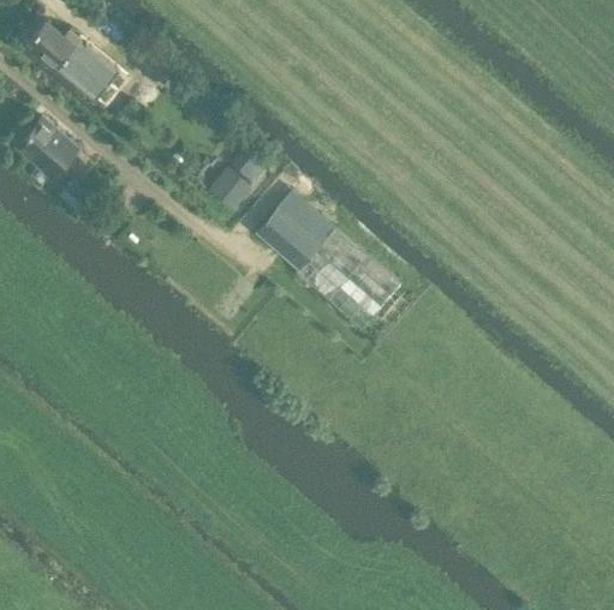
[(29,42),(47,57),(59,66),(83,85),(97,69),(73,48),(82,39),(70,29),(64,36),(46,21),(29,42)]
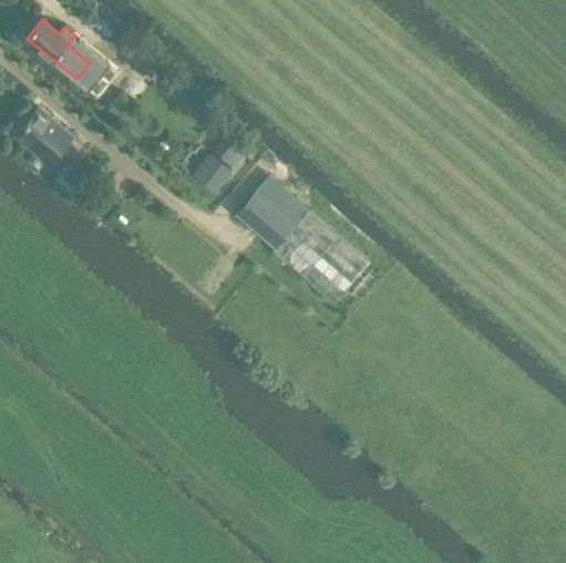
[(49,164),(72,137),(39,109),(16,135),(49,164)]
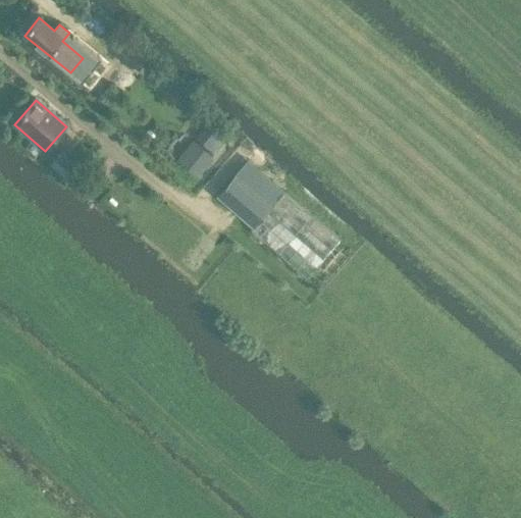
[(199,179),(214,159),(193,143),(177,163),(199,179)]
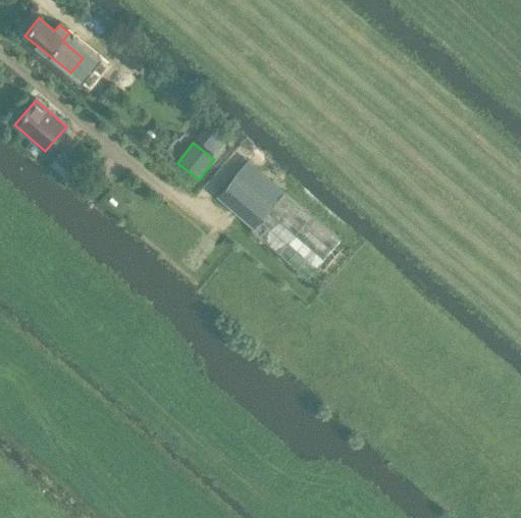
[(62,152),(50,167),(71,186),(75,182),(84,171),(65,155),(62,152)]
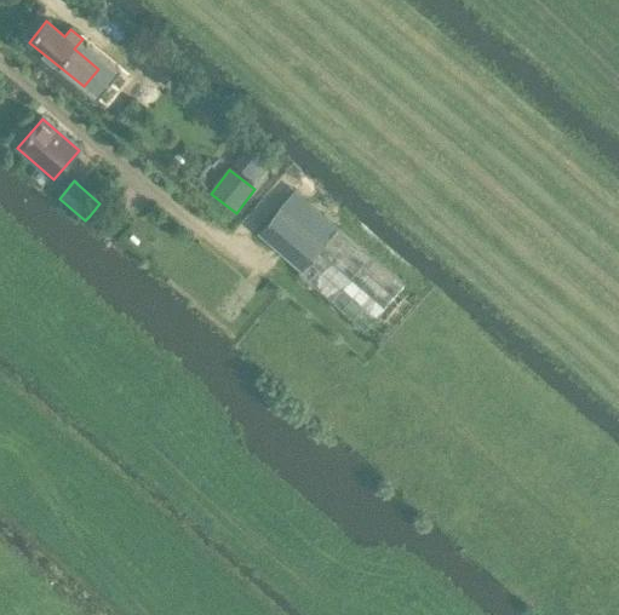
[(259,234),(303,271),(299,275),(365,332),(405,287),(338,231),(325,246),(281,208),(259,234)]
